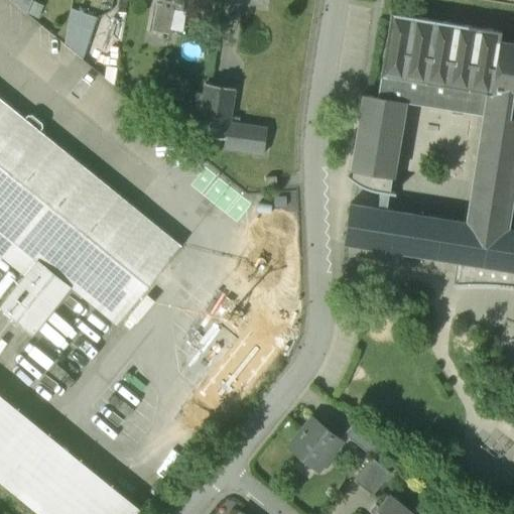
[(12,0),(28,13),(33,0),(12,0)]
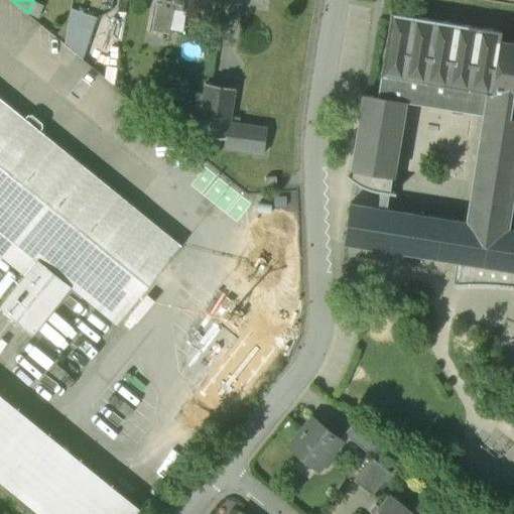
[(164,0),(164,5),(178,8),(182,9),(184,0),(164,0)]
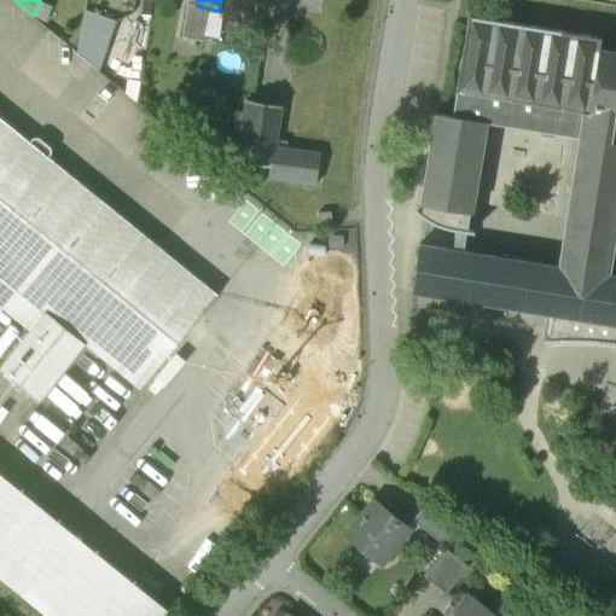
[(197,6),(190,5),(184,41),(208,45),(214,10),(197,6)]
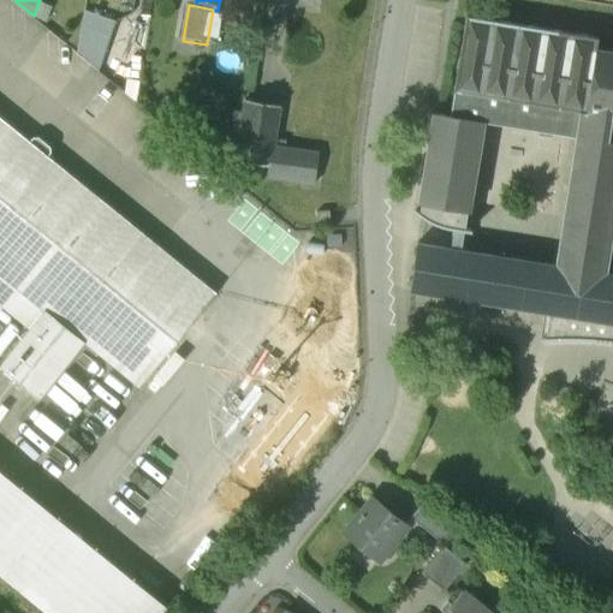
[(118,21),(87,10),(79,52),(101,70),(118,21)]
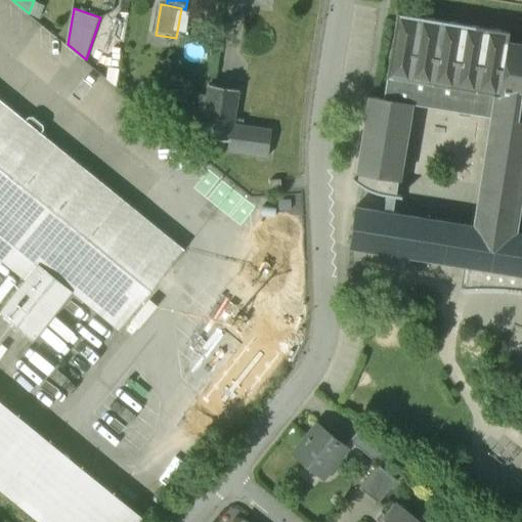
[(510,31),(397,13),(384,98),(384,99),(412,103),(491,116),(495,94),(499,95),(509,42),(510,31)]
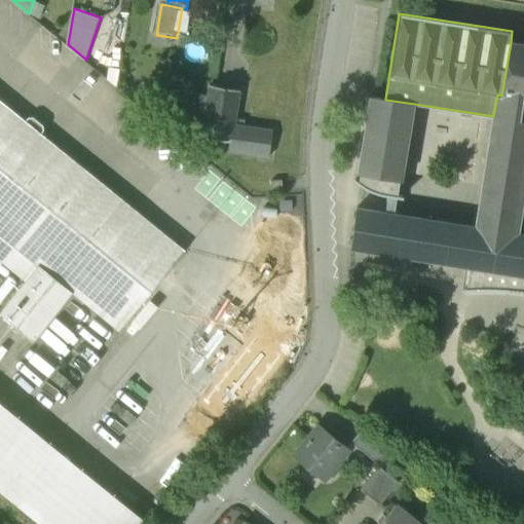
[(523,44),(511,42),(501,96),(497,95),(493,116),(476,226),(520,233),(523,210),(523,44)]
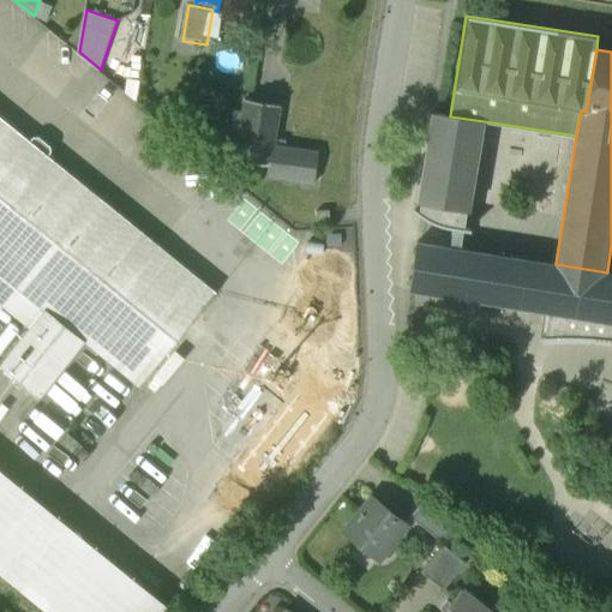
[(147,81),(115,79),(142,103),(147,81)]
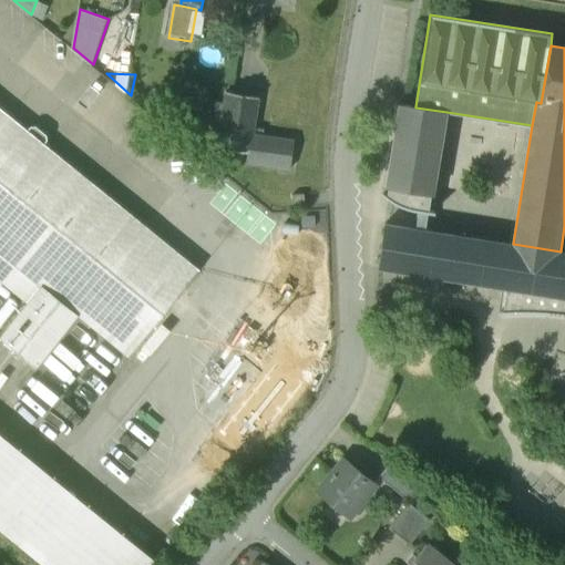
[(260,96),(227,91),(225,104),(221,132),(218,147),(233,151),(232,152),(236,153),(236,151),(249,153),(247,163),(290,170),(296,141),(263,135),(264,130),(255,127),(260,96)]
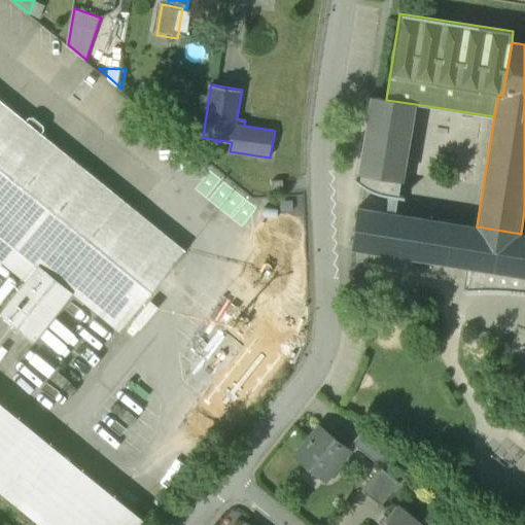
[(205,123),(209,97),(193,94),(188,119),(205,123)]
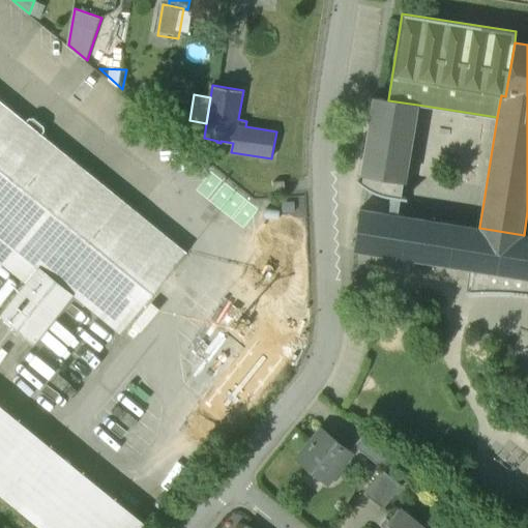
[(417,105),(388,100),(388,99),(374,97),(361,176),(363,176),(362,183),(359,181),(358,182),(365,187),(370,191),(375,193),(381,196),(391,198),(388,213),(398,215),(400,199),(404,200),(404,198),(401,197),(403,182),(405,183),(417,105)]
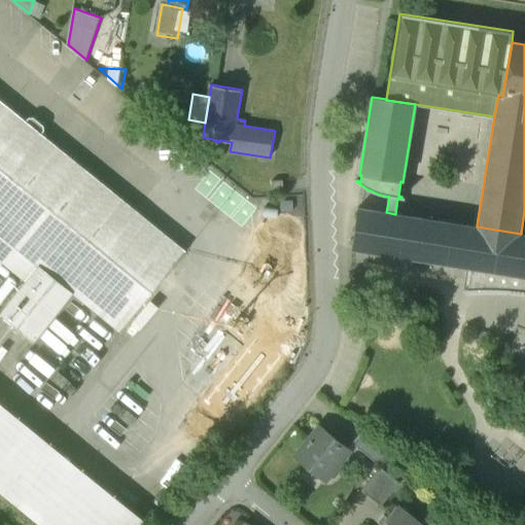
[(138,213),(0,101),(0,259),(28,282),(40,267),(72,293),(138,213)]
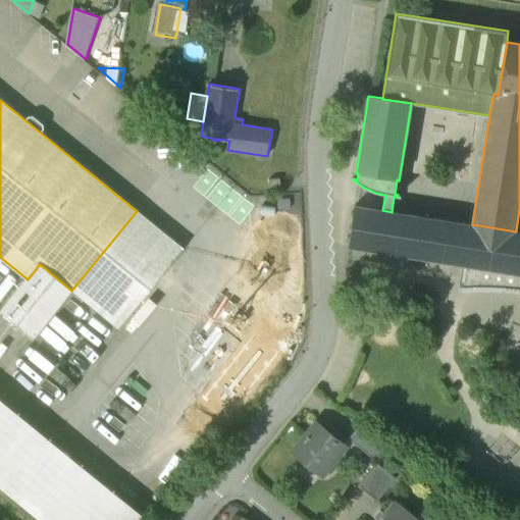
[(280,179),(269,179),(270,194),(281,194),(280,179)]
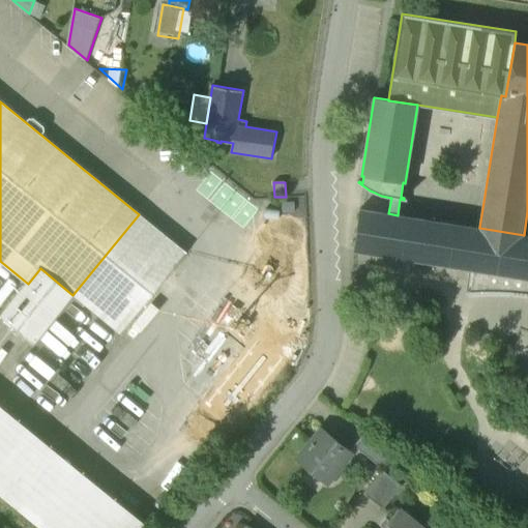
[(388,213),(360,209),(354,251),(474,270),(527,279),(527,236),(524,235),(479,228),(398,215),(388,213)]
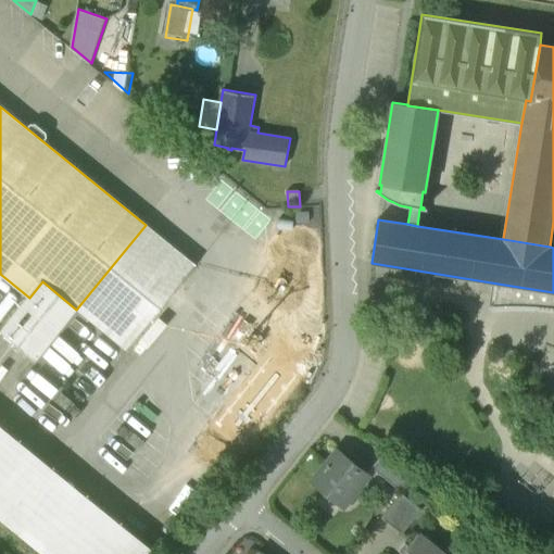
[(146,225),(76,310),(127,351),(184,281),(179,252),(146,225)]
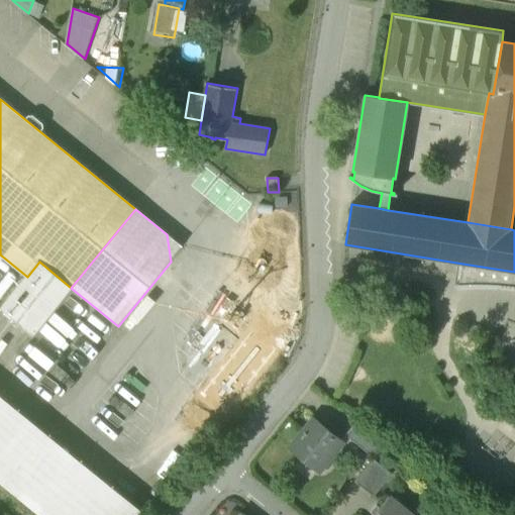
[(27,277),(1,309),(32,334),(71,288),(39,262),(27,277)]
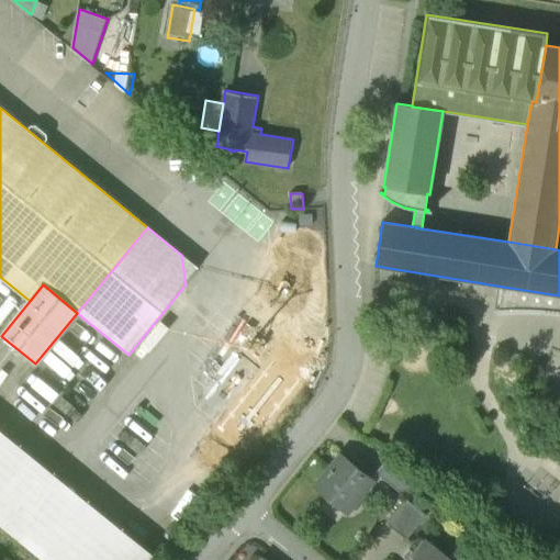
[(559,295),(503,287),(500,310),(496,310),(497,312),(507,310),(517,309),(529,310),(536,312),(548,311),(559,312),(559,295)]
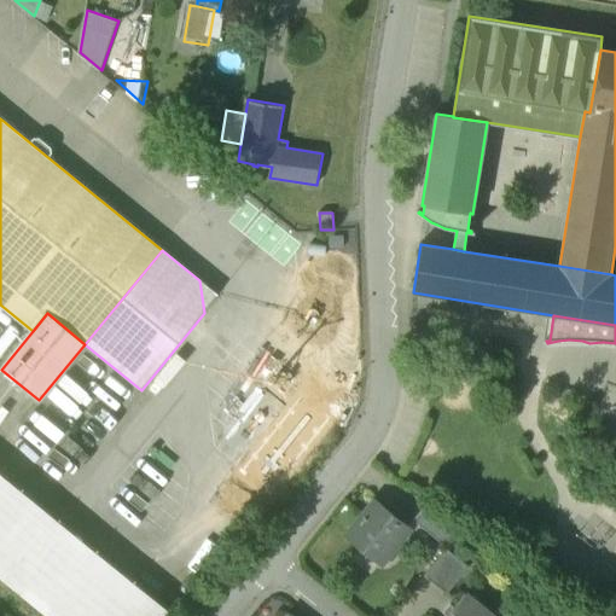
[(291,412),(243,472),(271,494),(319,434),(291,412)]
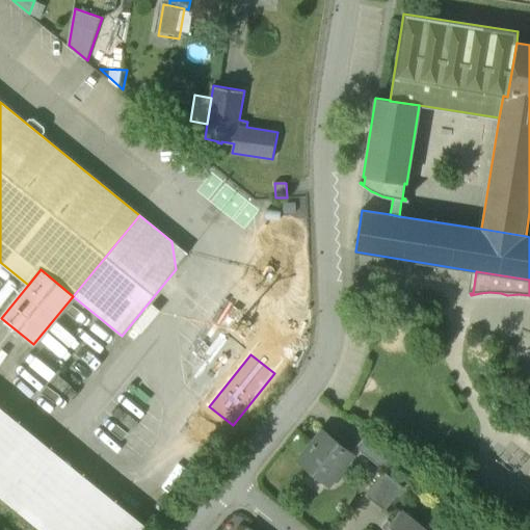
[(144,529),(147,528),(0,408),(0,495),(43,529),(144,529)]
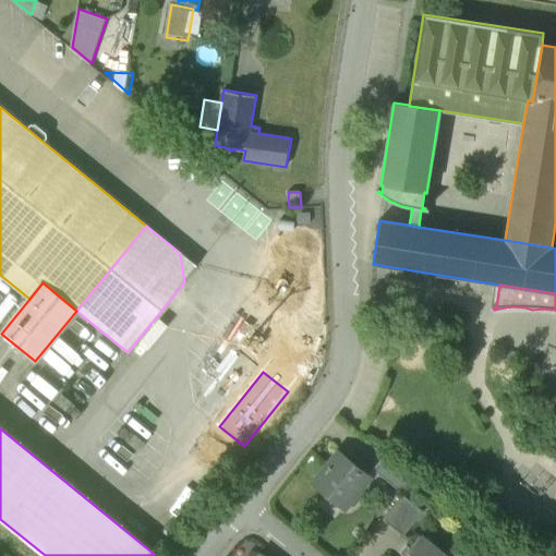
[(370,475),(339,451),(315,482),(346,506),(370,475)]
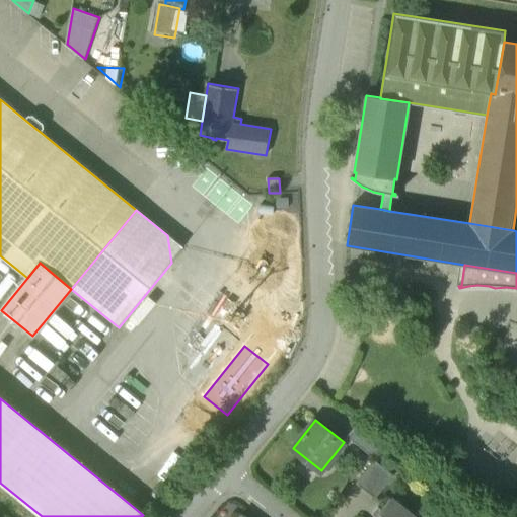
[(386,445),(358,423),(348,435),(376,458),(386,445)]
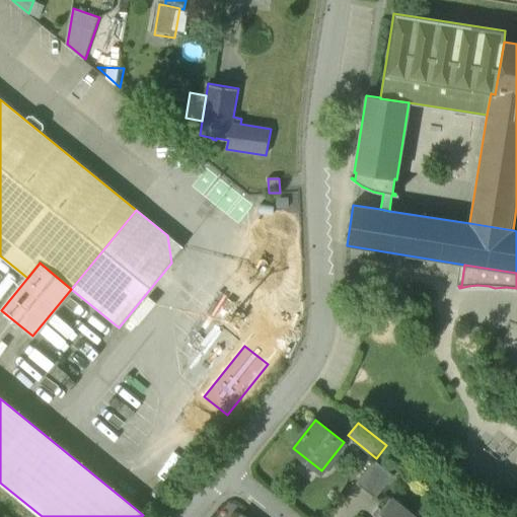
[(375,460),(357,482),(375,497),(393,474),(375,460)]
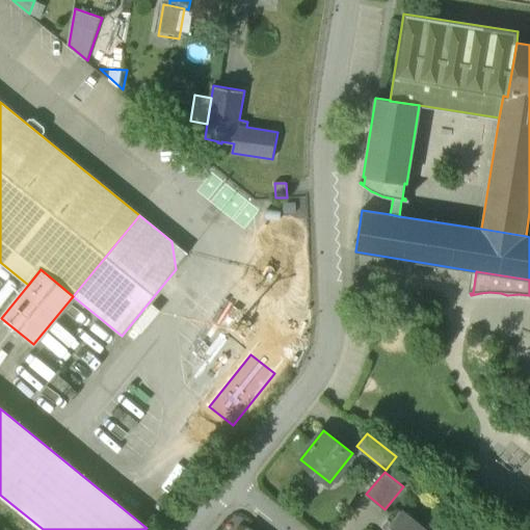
[(423,529),(400,510),(385,529),(423,529)]
